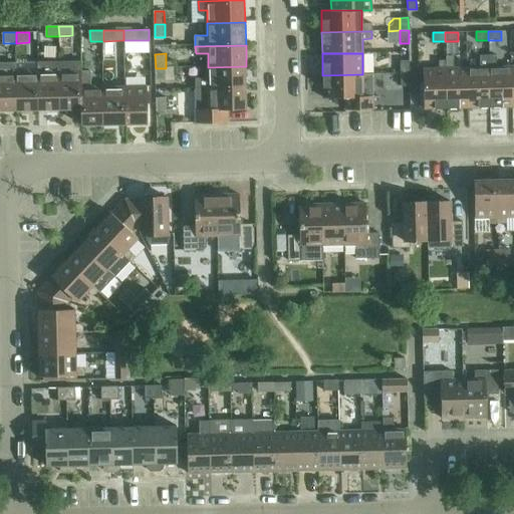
[(480,67),(468,68),(469,108),(489,107),(488,55),(480,55),(480,67)]
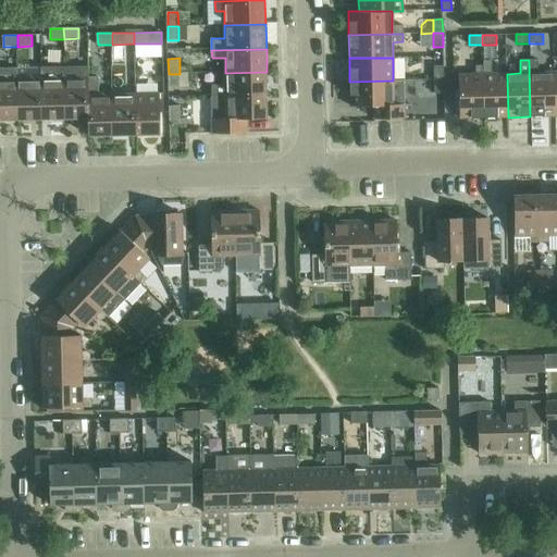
[(537,60),(529,60),(530,116),(554,116),(553,73),(537,73),(537,60)]
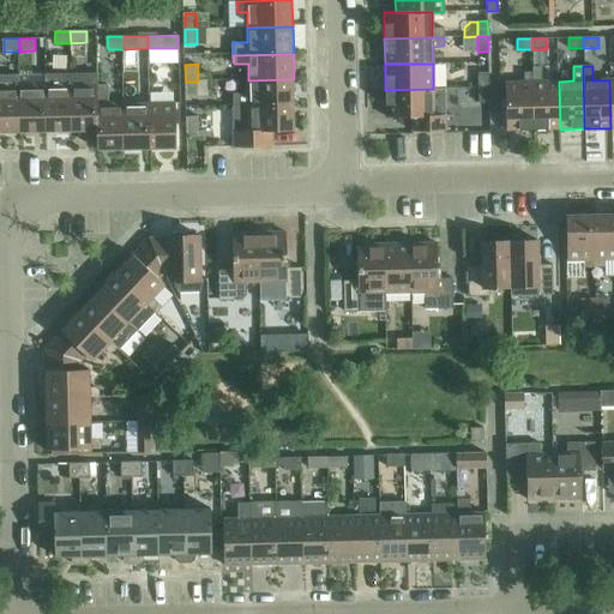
[(533,67),(533,73),(534,130),(560,130),(559,82),(542,82),(541,67),(533,67)]
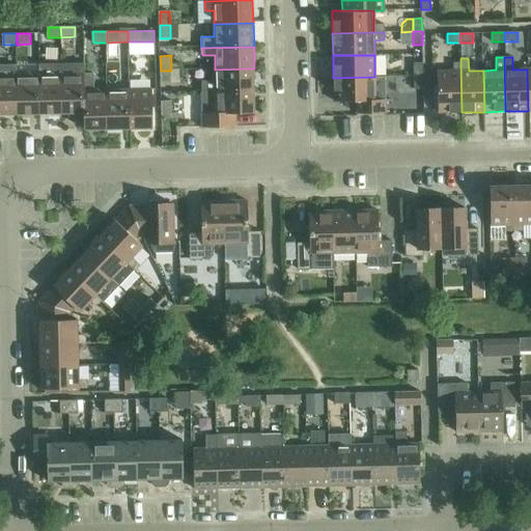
[(62,113),(61,63),(50,64),(50,74),(39,75),(39,114),(62,113)]
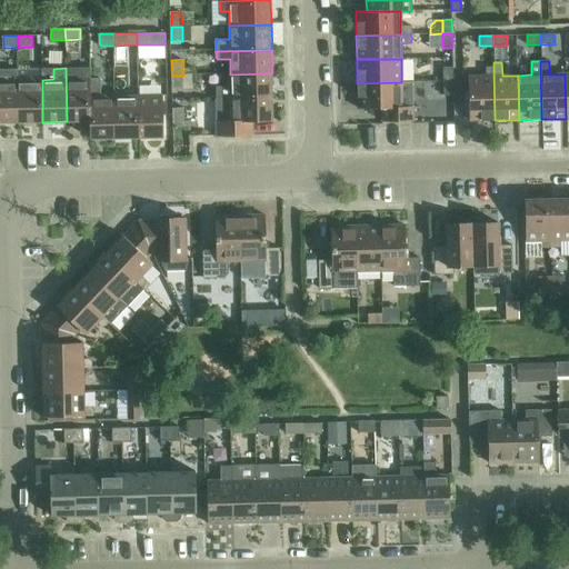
[(91,121),(90,68),(66,68),(67,121),(90,121),(91,121)]
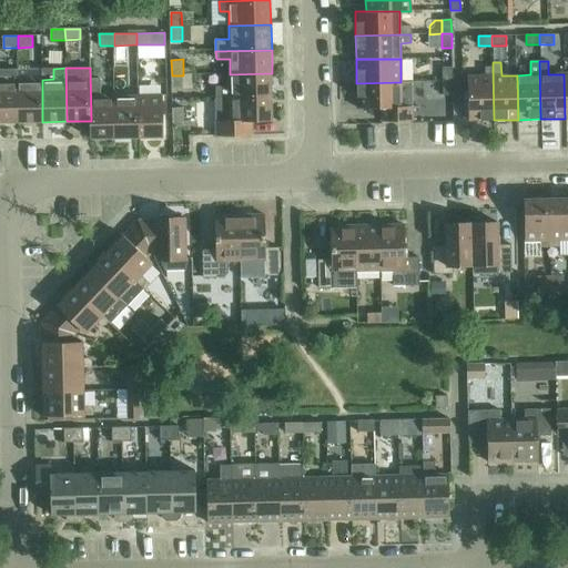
[(101,97),(101,79),(101,68),(90,68),(91,121),(90,121),(90,139),(115,138),(114,97),(101,97)]
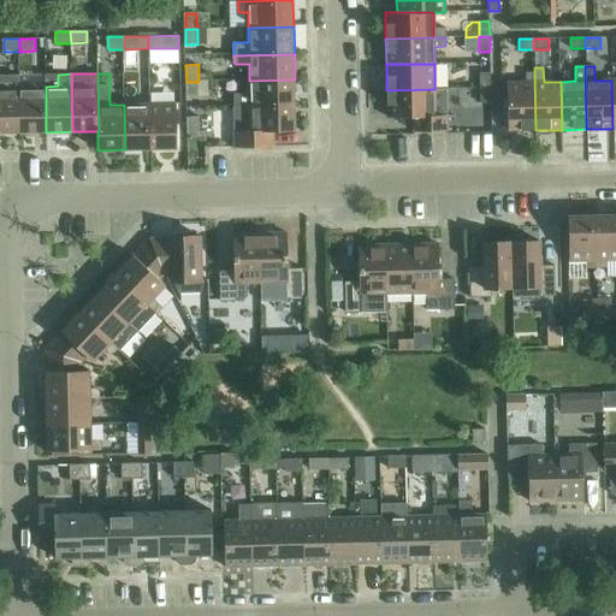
[(480,88),(491,88),(491,73),(480,73),(480,88)]
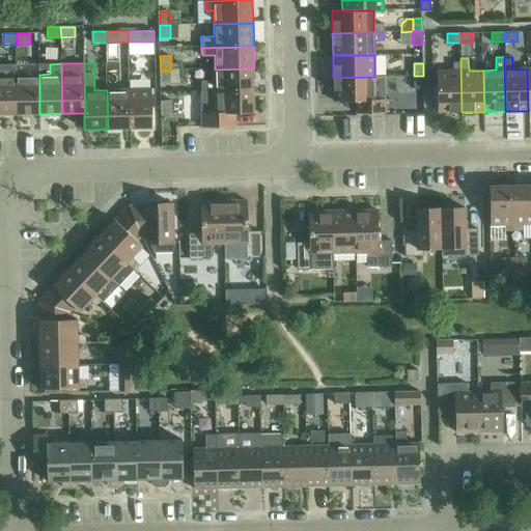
[(462,112),(460,63),(453,63),(453,71),(438,72),(439,113),(462,112)]
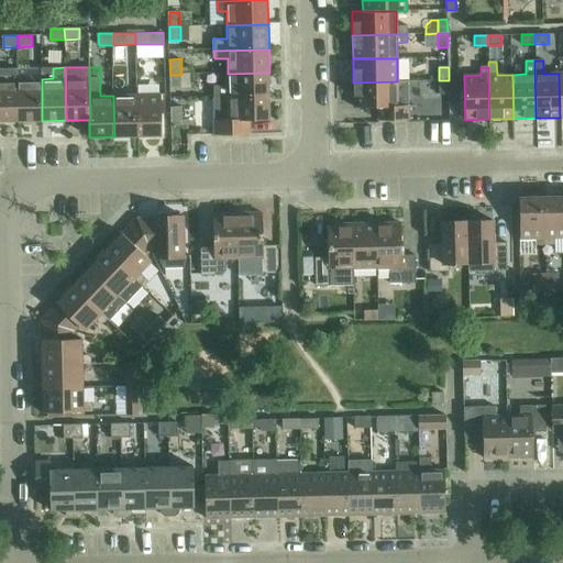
[(269,73),(228,74),(228,97),(269,96),(269,73)]
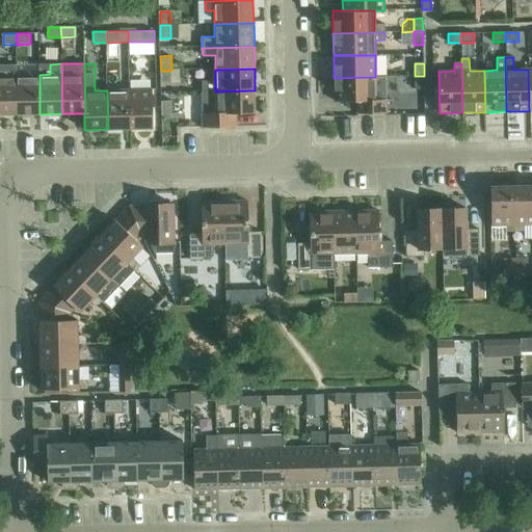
[(171,71),(161,71),(161,83),(171,83),(171,71)]
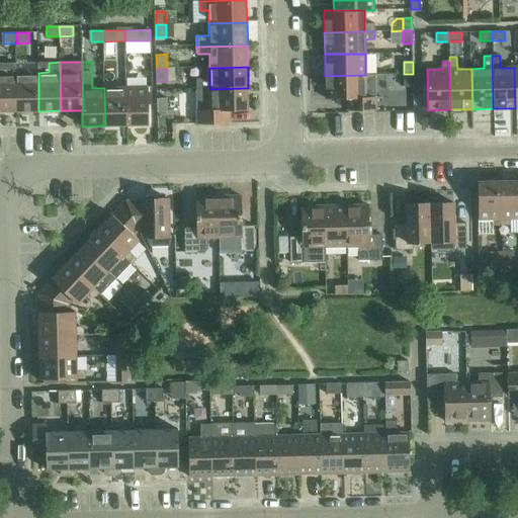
[(0,111),(17,111),(16,73),(0,73),(0,111)]
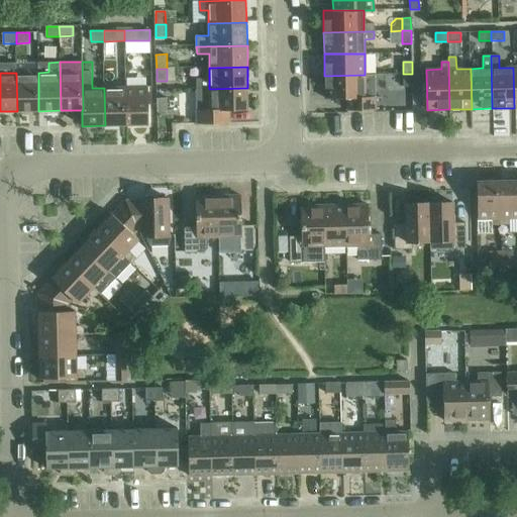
[(38,111),(38,73),(16,73),(17,111),(38,111)]
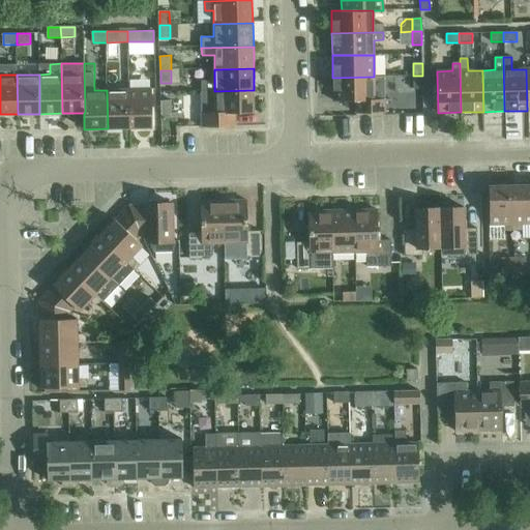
[(422,76),(413,76),(413,89),(422,89),(422,76)]
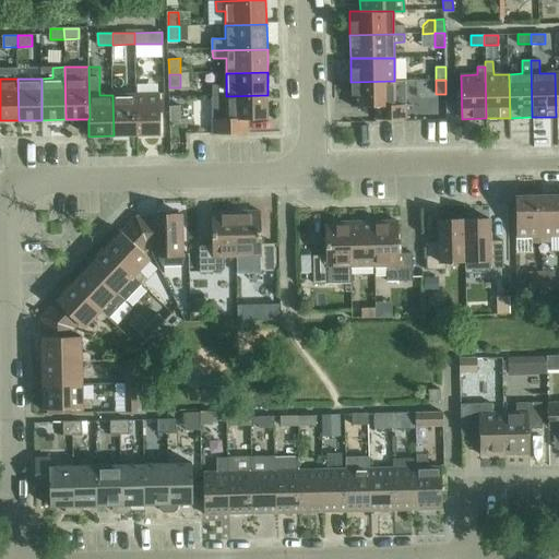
[(394,81),(351,82),(352,107),(376,106),(376,119),(406,118),(406,105),(395,106),(394,81)]
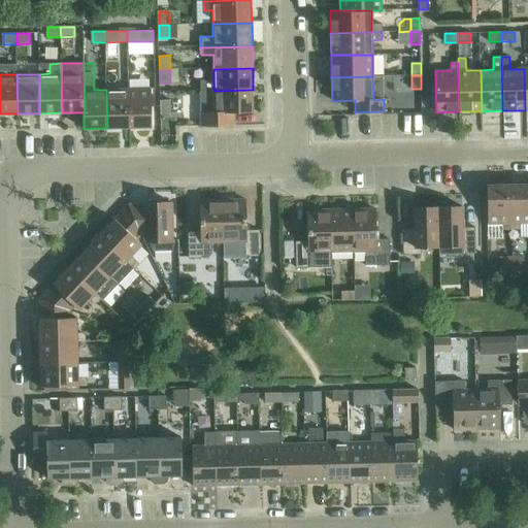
[(128,90),(129,128),(153,127),(152,89),(128,90)]
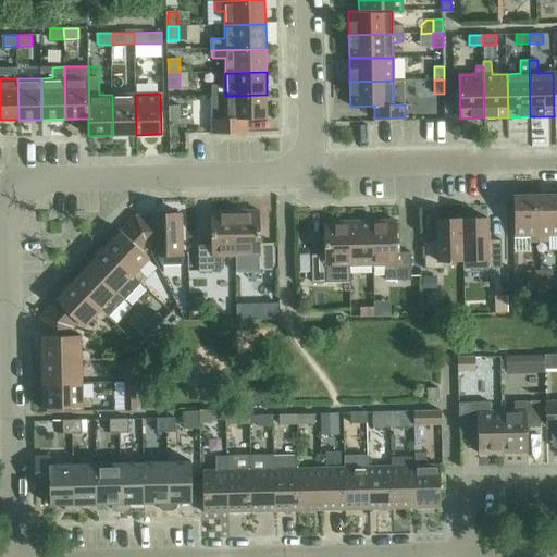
[(136,135),(135,95),(112,95),(113,135),(136,135)]
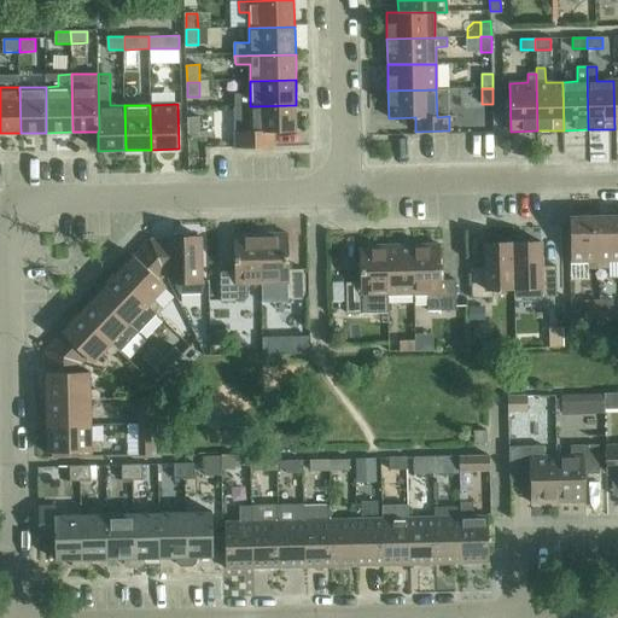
[(237,147),(244,147),(275,146),(275,132),(297,132),(296,105),(250,106),(237,106),(237,147)]
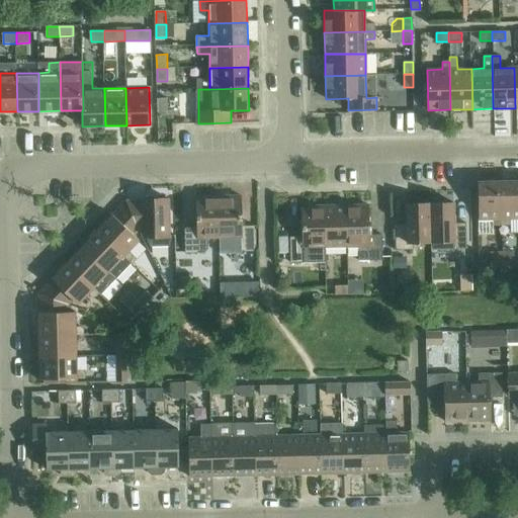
[(158,112),(168,112),(167,98),(157,98),(158,112)]
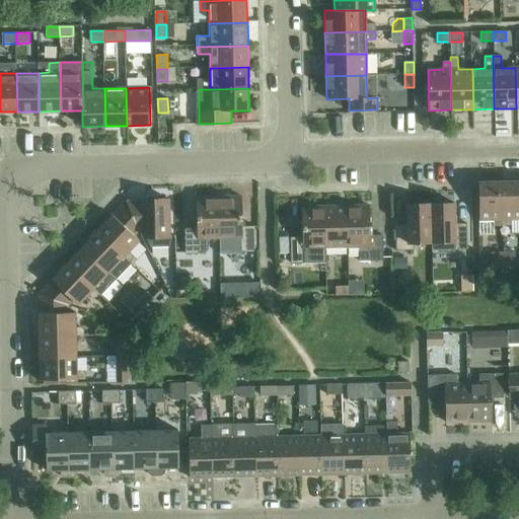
[(494,226),(503,226),(502,181),(478,182),(479,220),(494,220),(494,226)]
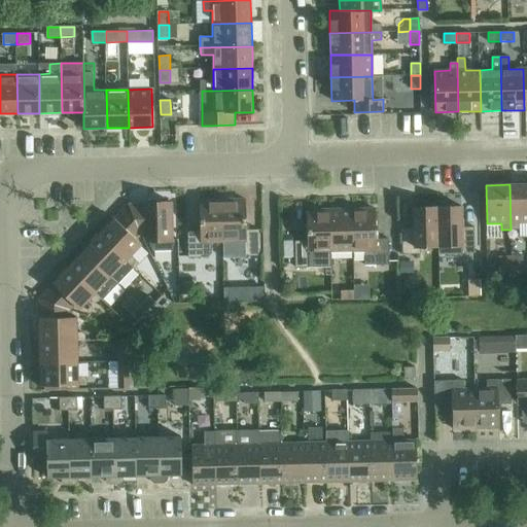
[(519,223),(526,222),(526,184),(510,184),(511,230),(519,230),(519,223)]
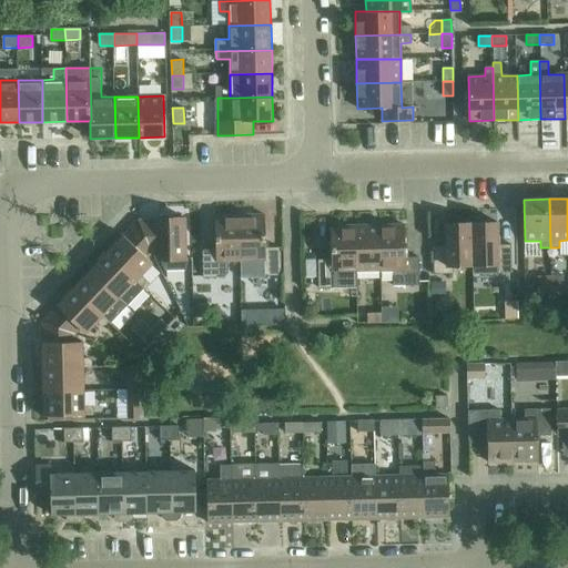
[(227,262),(241,261),(240,215),(215,216),(216,250),(202,251),(203,279),(224,277),(227,274),(227,262)]
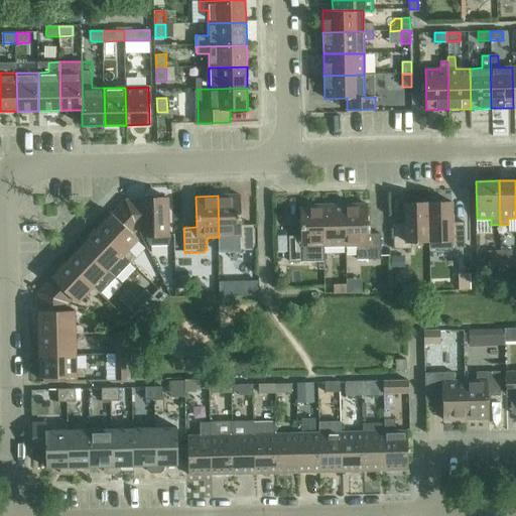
[(241,196),(218,196),(219,237),(240,237),(240,252),(254,251),(253,226),(241,227),(241,196)]
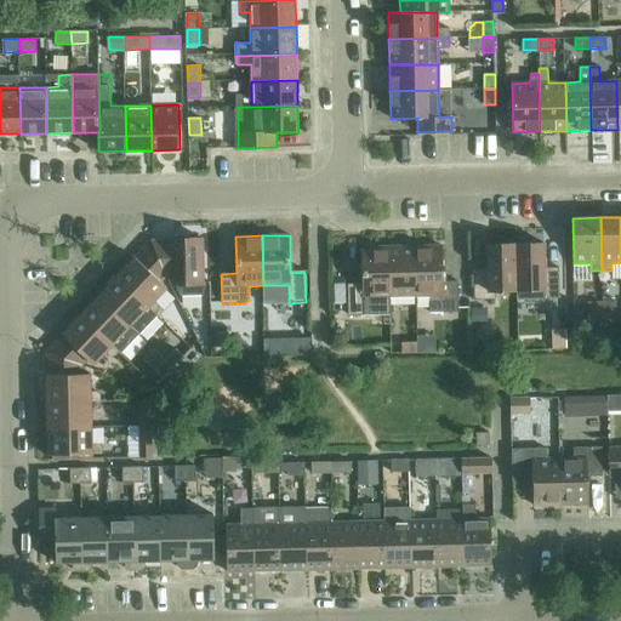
[(151,241),(166,277),(175,275),(176,284),(193,284),(193,289),(197,292),(204,292),(201,238),(174,239),(174,240),(151,241)]
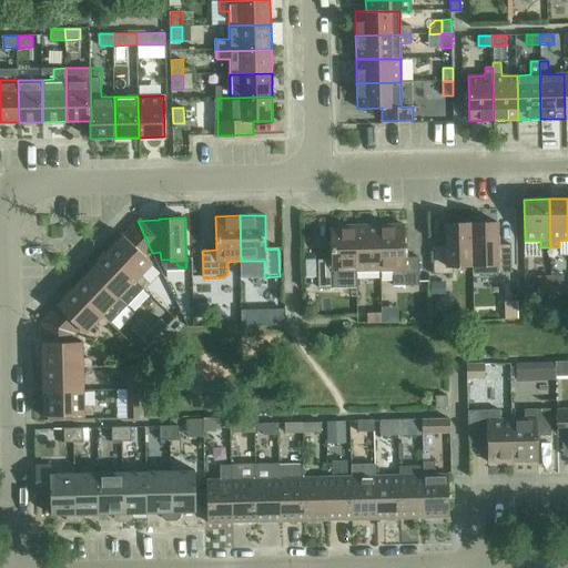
[(152,253),(138,221),(137,221),(123,235),(122,234),(104,253),(142,287),(144,284),(144,280),(141,276),(152,264),(146,259),(152,253)]
